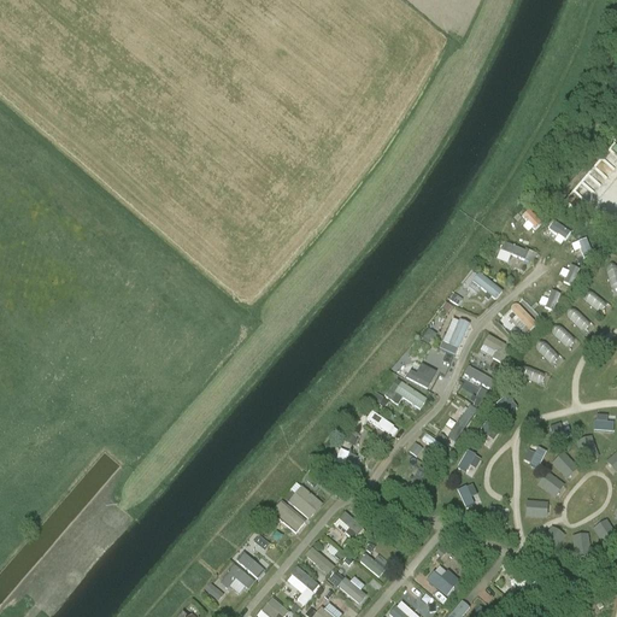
[(551,227),(542,250),(551,252),(559,229),(551,227)]
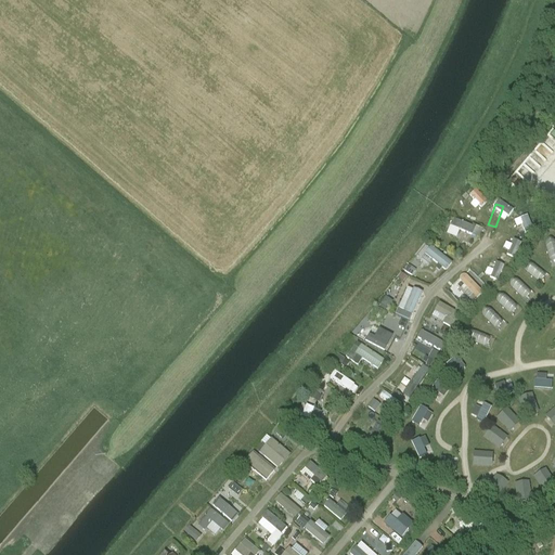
[(467,233),(470,226),(453,219),(448,234),(457,239),(461,231),(467,233)]
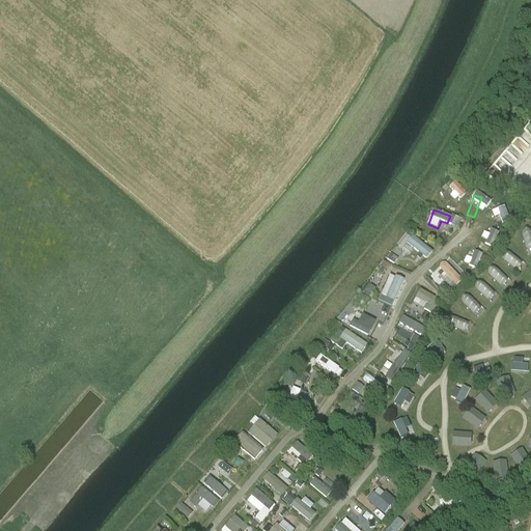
[(529,255),(530,254),(530,228),(522,231),(529,255)]
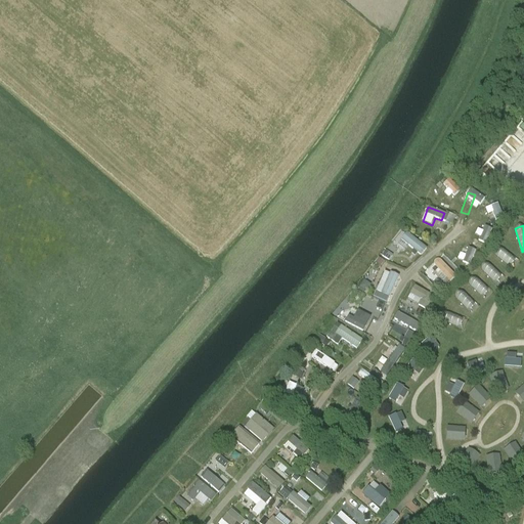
[(406,233),(401,241),(423,256),(428,248),(406,233)]
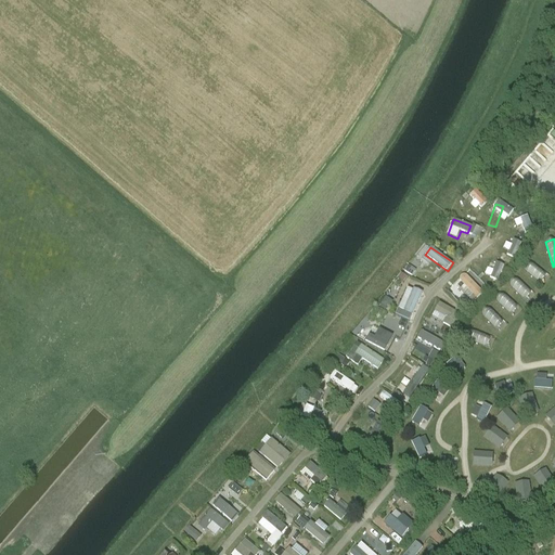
[(507,255),(495,273),(501,276),(513,258),(507,255)]
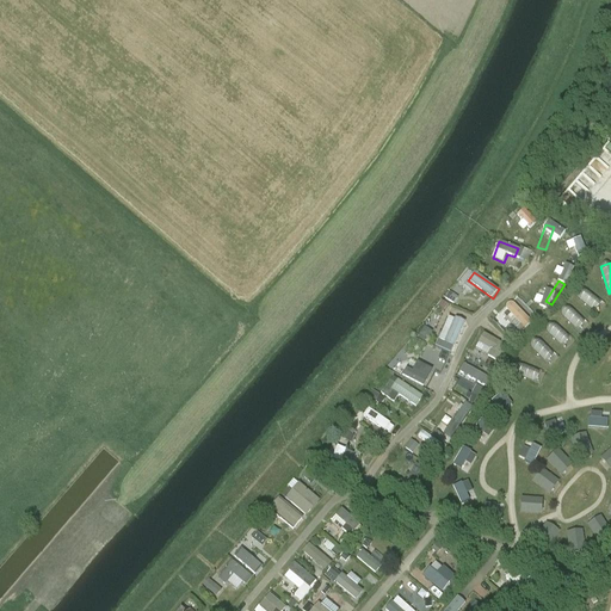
[(584,288),(576,297),(599,314),(606,304),(584,288)]
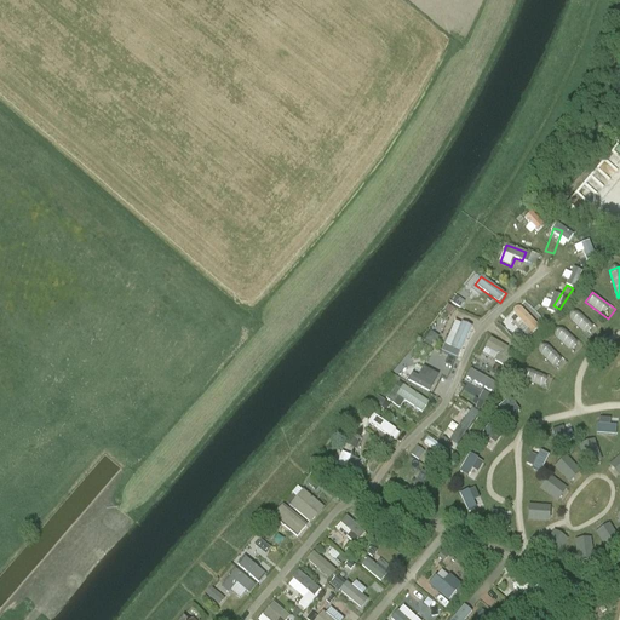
[(518,321),(532,336),(540,327),(520,305),(512,314),(518,321)]
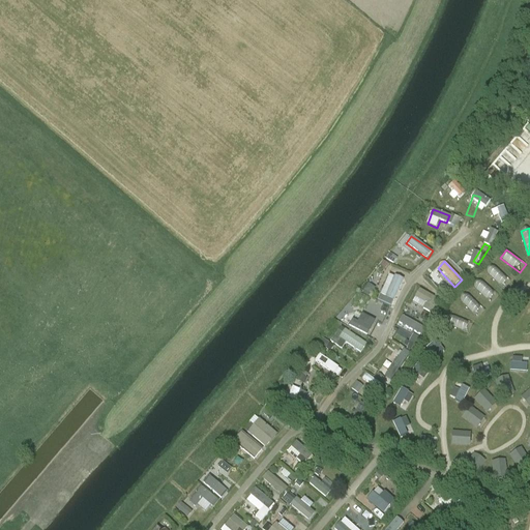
[(487,271),(504,290),(511,283),(494,264),(487,271)]
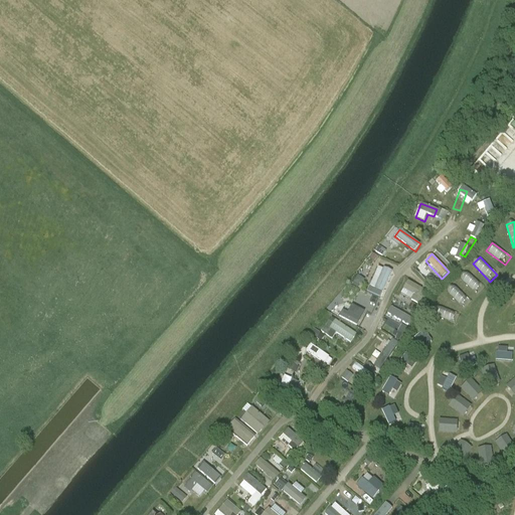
[(367,292),(380,298),(392,272),(379,266),(367,292)]
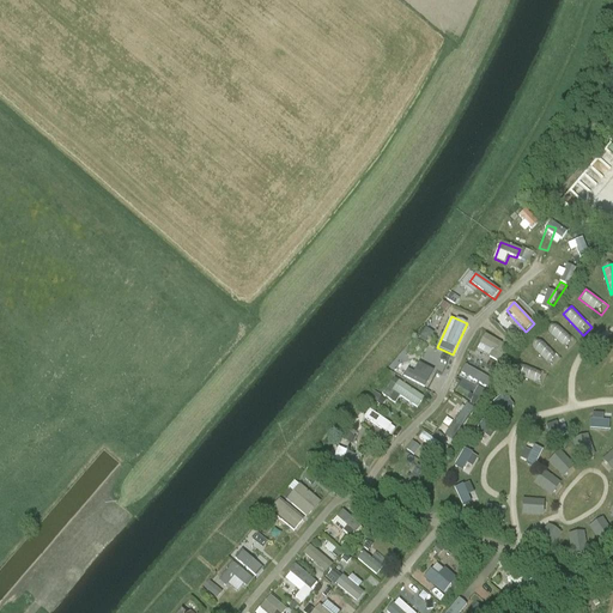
[(557,322),(548,332),(569,351),(577,343),(557,322)]
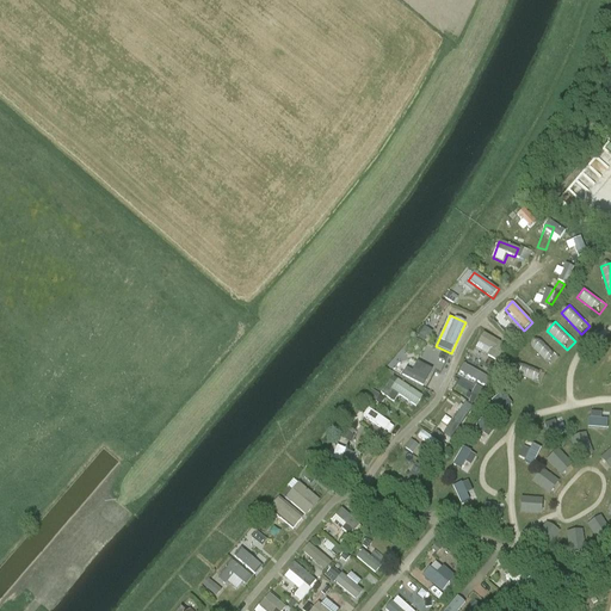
[(476,350),(497,359),(504,343),(483,334),(476,350)]
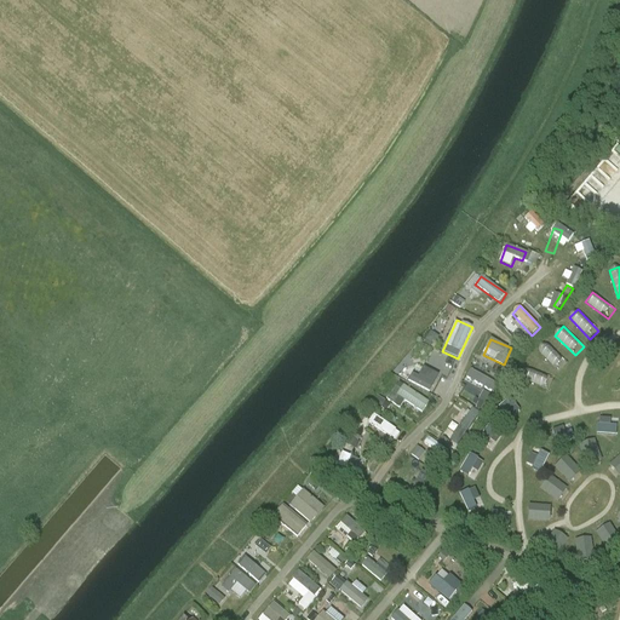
[(546,342),(538,350),(555,368),(563,360),(546,342)]
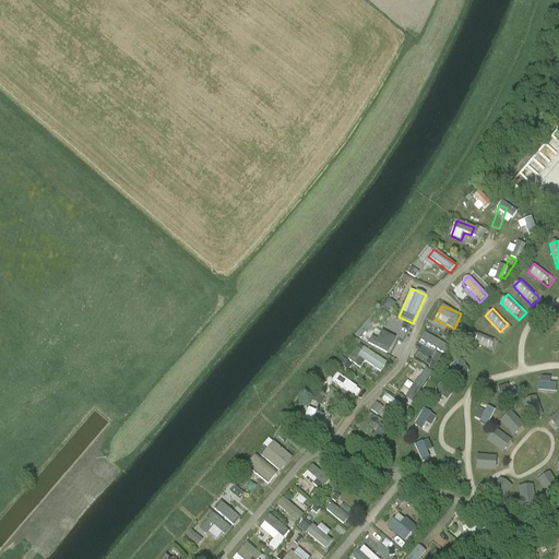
[(391,345),(394,339),(381,331),(378,339),(391,345)]
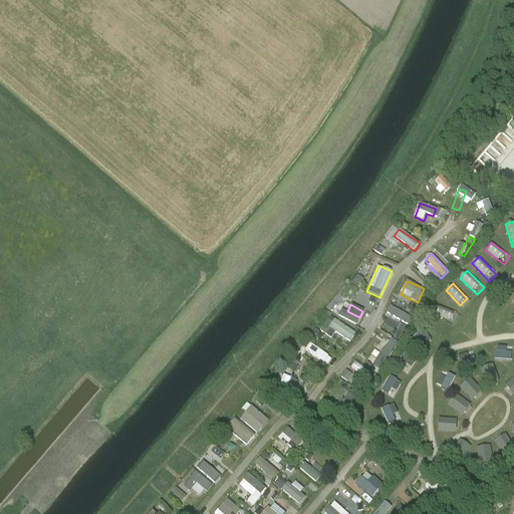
[(408,323),(412,316),(390,307),(387,314),(408,323)]
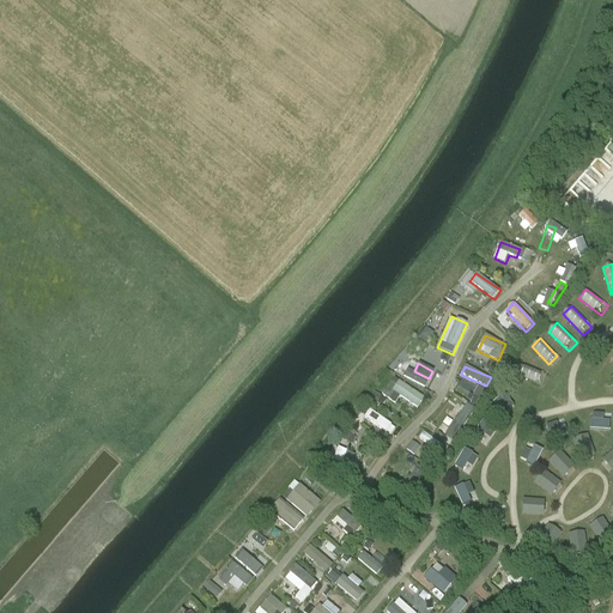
[(523,366),(521,378),(544,383),(547,372),(523,366)]
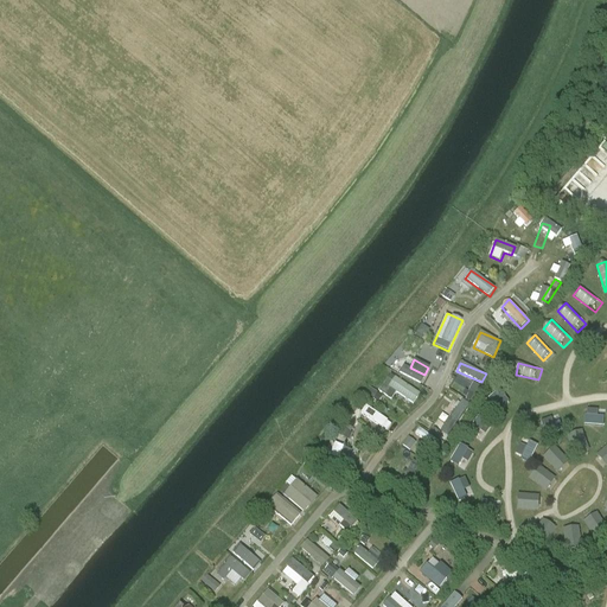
[(403,366),(400,375),(422,384),(426,376),(403,366)]
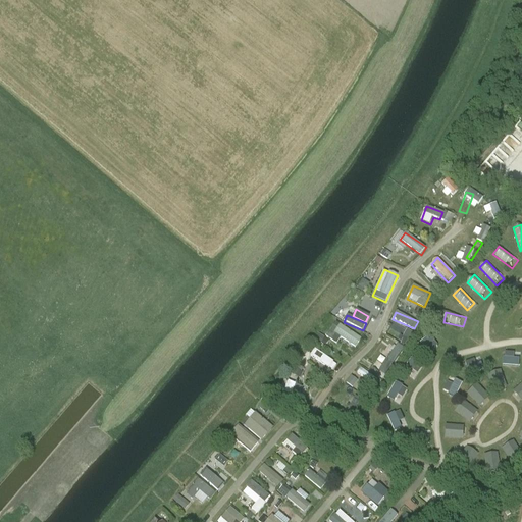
[(331,331),(354,349),(362,340),(341,324),(337,329),(334,327),(331,331)]
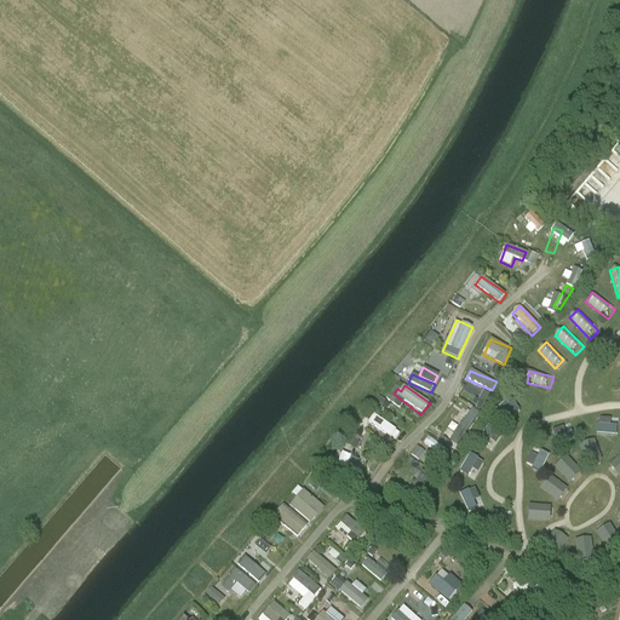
[(480,390),(472,403),(481,408),(488,394),(480,390)]
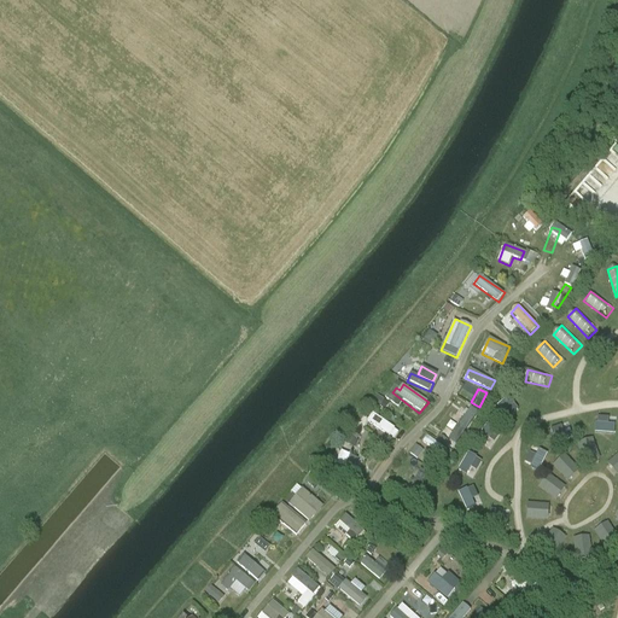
[(505,420),(519,410),(509,398),(496,408),(505,420)]
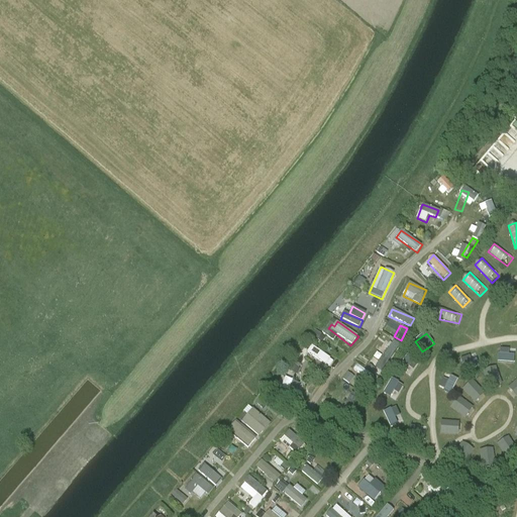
[(375,356),(371,363),(384,371),(400,343),(394,340),(382,360),(375,356)]
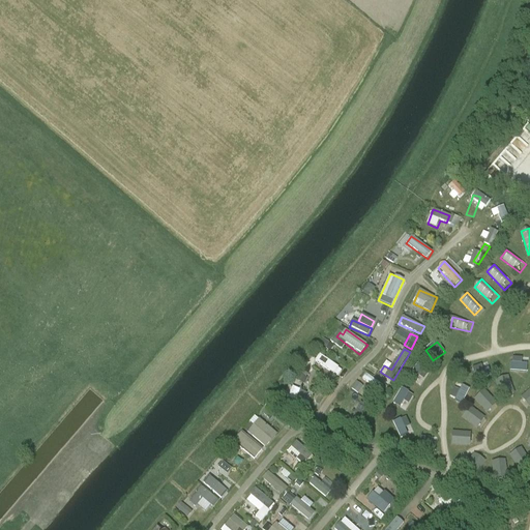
[(320,355),(315,362),(339,377),(343,370),(320,355)]
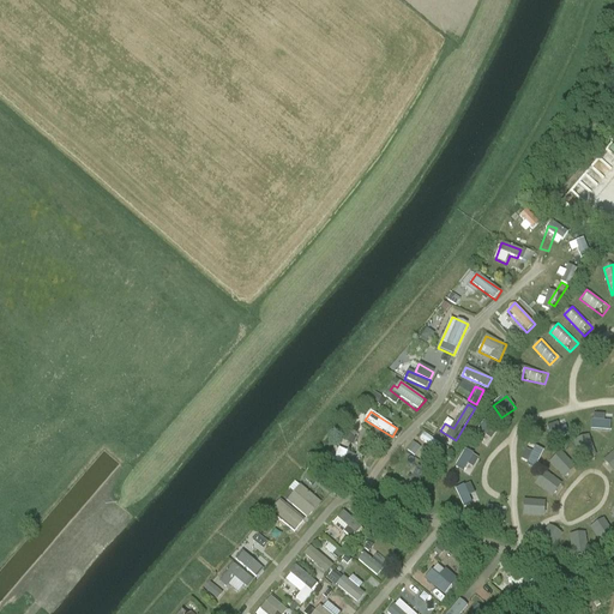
[(593,431),(612,431),(613,414),(593,414),(593,431)]
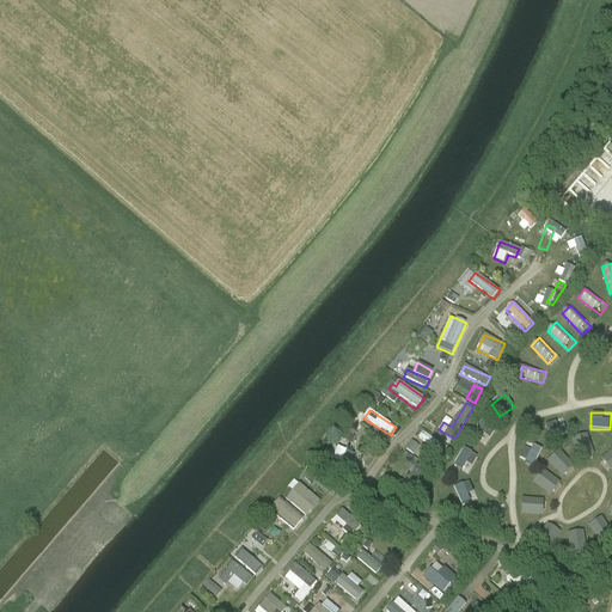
[(564,418),(546,423),(549,439),(568,434),(564,418)]
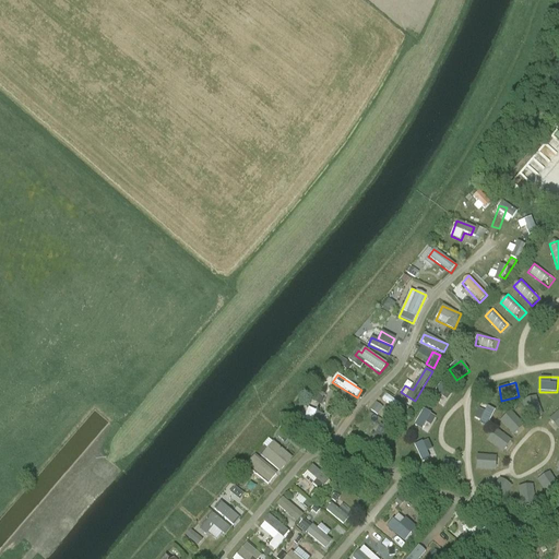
[(440,384),(433,395),(447,402),(453,391),(440,384)]
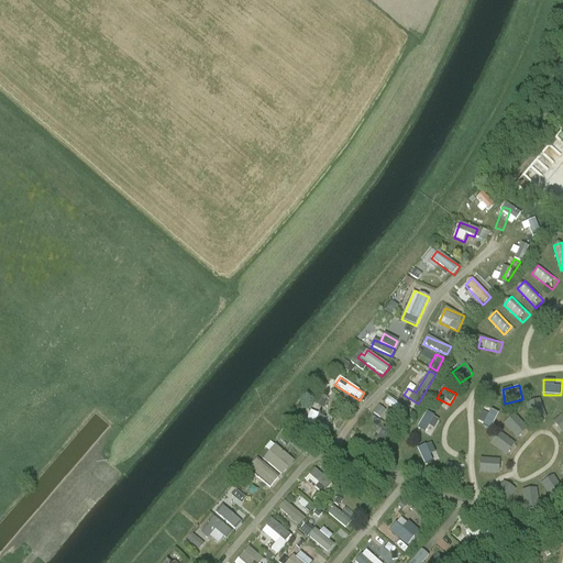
[(404,415),(408,409),(389,397),(385,403),(404,415)]
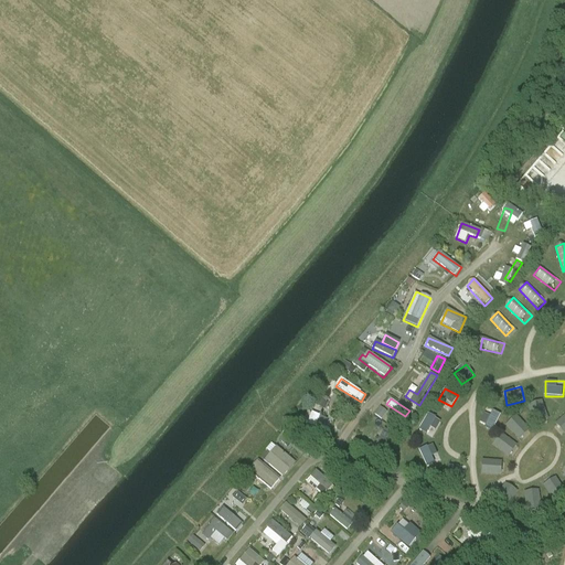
[(535,423),(548,419),(543,401),(530,404),(535,423)]
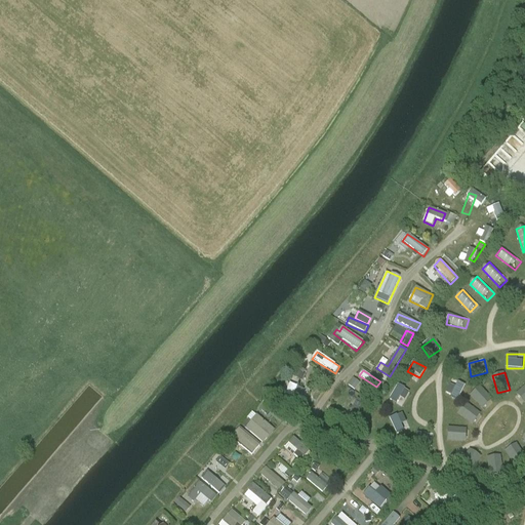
[(349,386),(356,391),(361,382),(354,378),(349,386)]
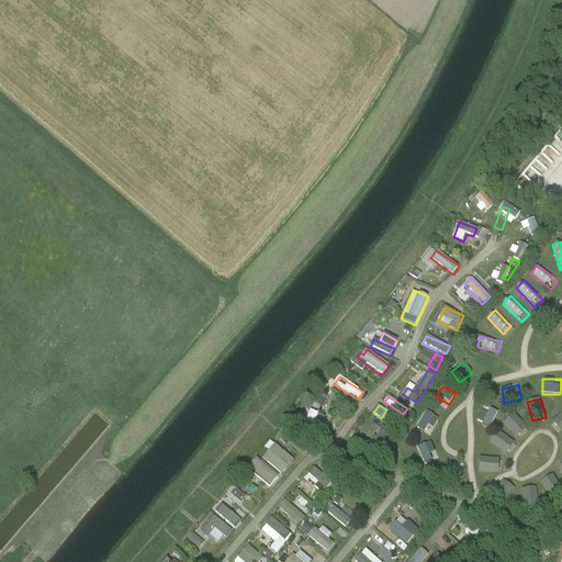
[(491,427),(498,413),(491,408),(489,414),(482,412),(478,420),(491,427)]
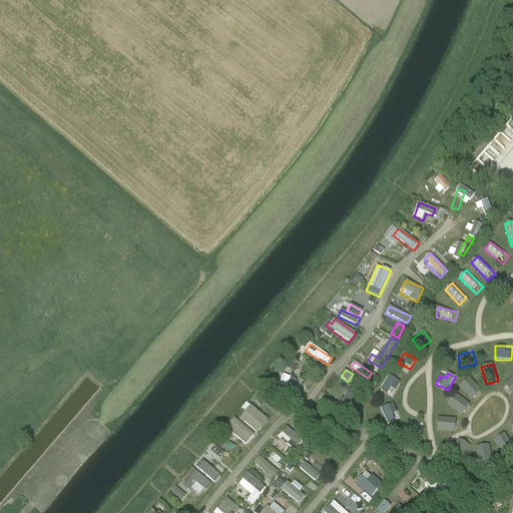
[(284,375),(278,389),(298,397),(303,382),(284,375)]
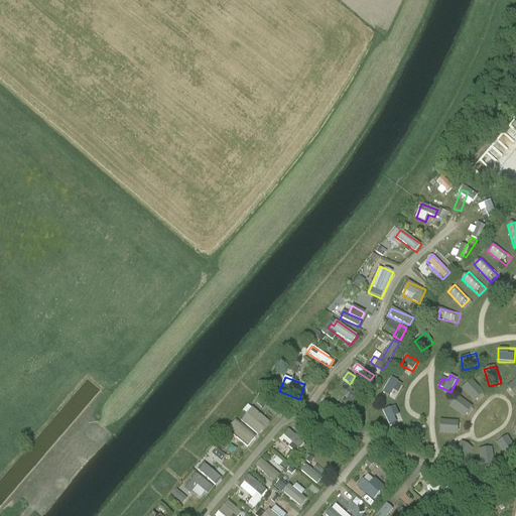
[(396,399),(403,384),(390,378),(383,392),(396,399)]
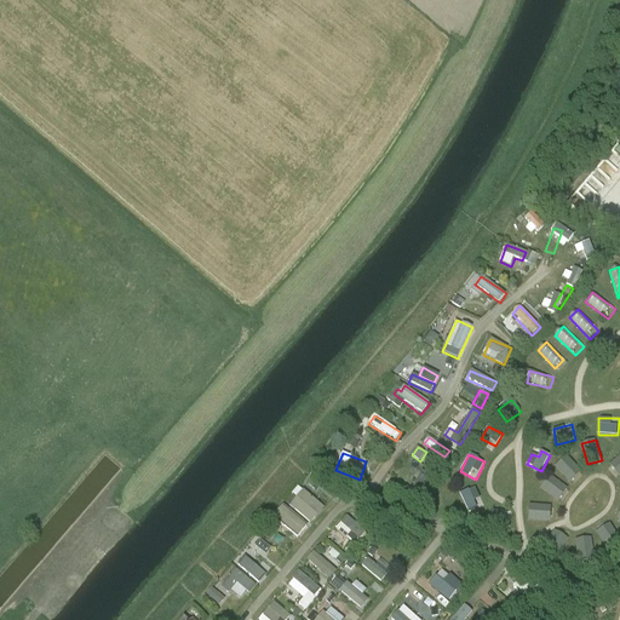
[(619,476),(619,455),(609,465),(619,476)]
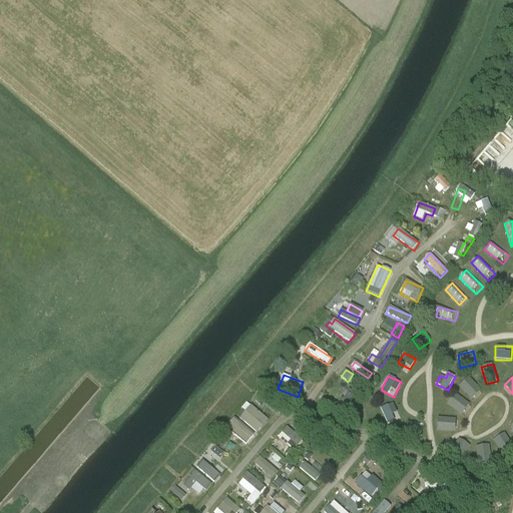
[(471,378),(460,387),(471,400),(481,392),(471,378)]
